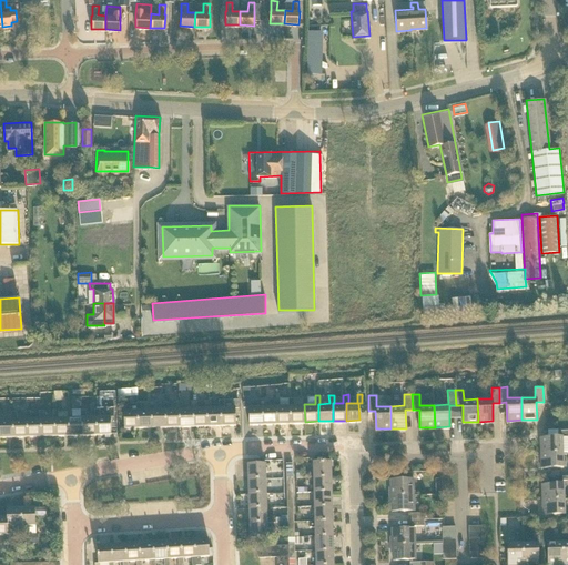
[(36,396),(26,396),(26,410),(30,410),(30,401),(36,401),(36,396)]
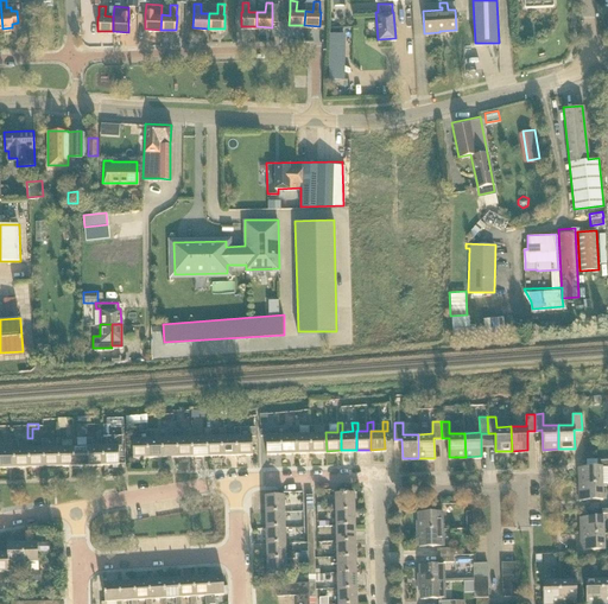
[(298,424),(296,425),(290,425),(290,433),(284,433),(282,433),(282,452),(297,452),(296,433),(298,433),(298,424)]
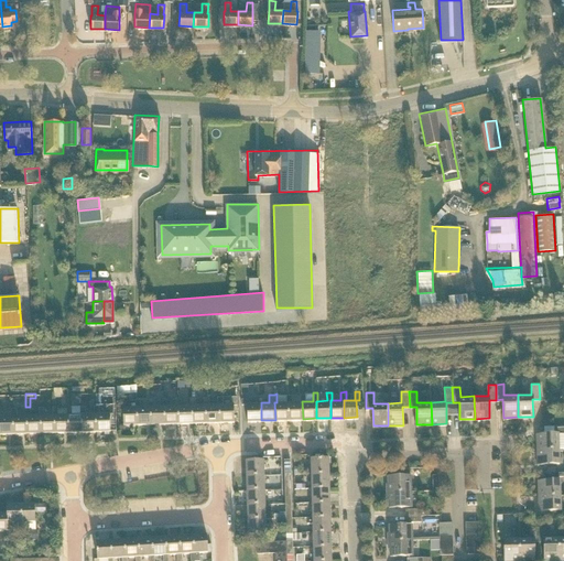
[(274,402),(275,420),(289,419),(289,401),(291,401),(291,394),(285,394),(285,402),(277,402),(274,402)]
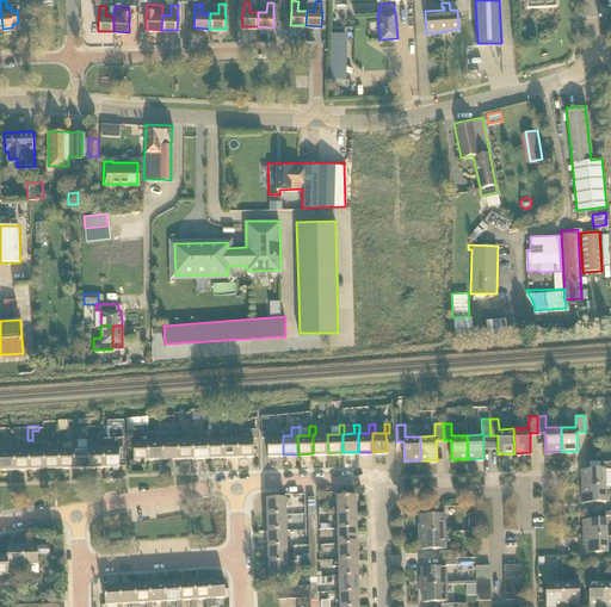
[(313,434),(313,453),(328,453),(327,434),(329,434),(329,426),(323,426),(323,434),(315,435),(315,434),(313,434)]
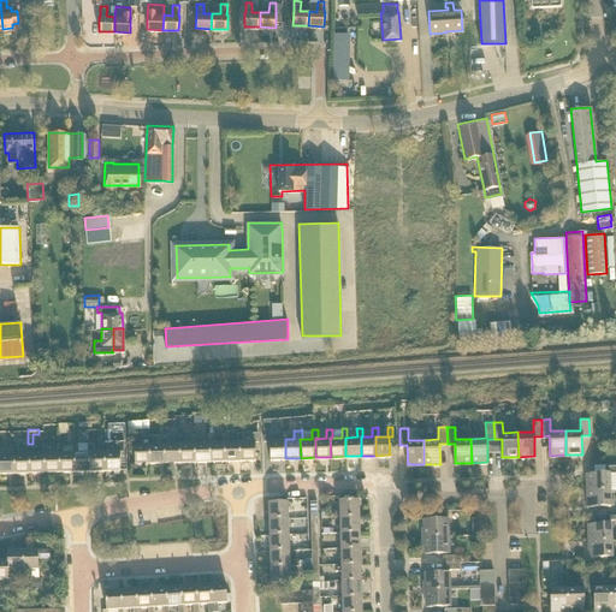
[(278,431),(278,440),(268,440),(268,458),(285,458),(285,439),(288,439),(286,431),(278,431)]
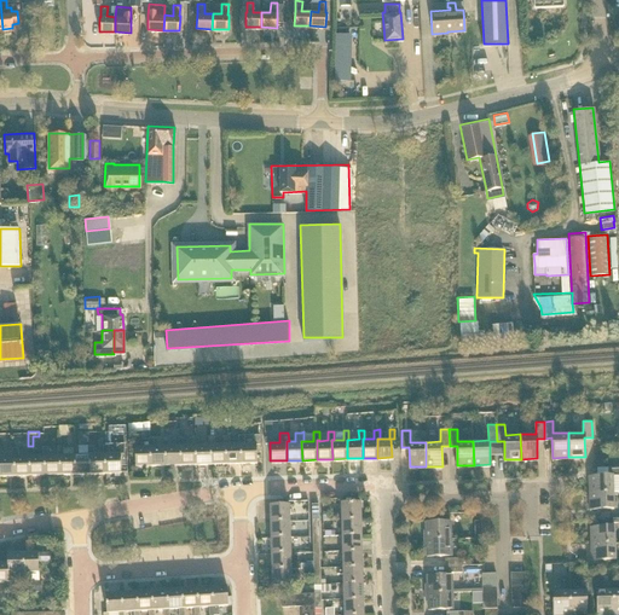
[(196,464),(212,463),(210,444),(213,444),(213,434),(207,435),(208,444),(198,444),(196,444),(196,464)]
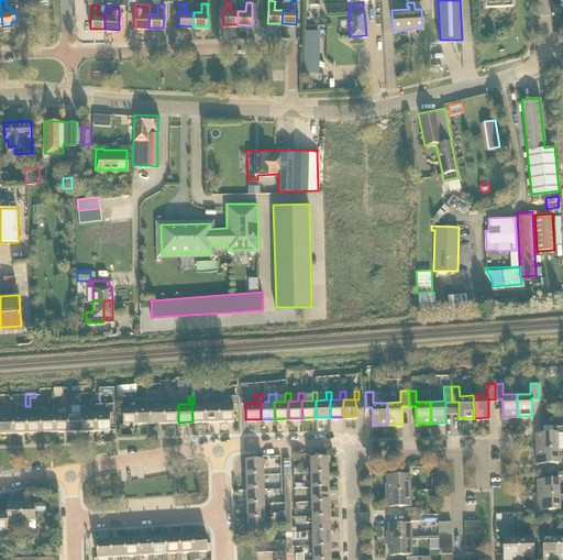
[(192,421),(206,421),(206,403),(208,403),(208,398),(208,395),(202,395),(202,404),(194,404),(191,404),(192,421)]
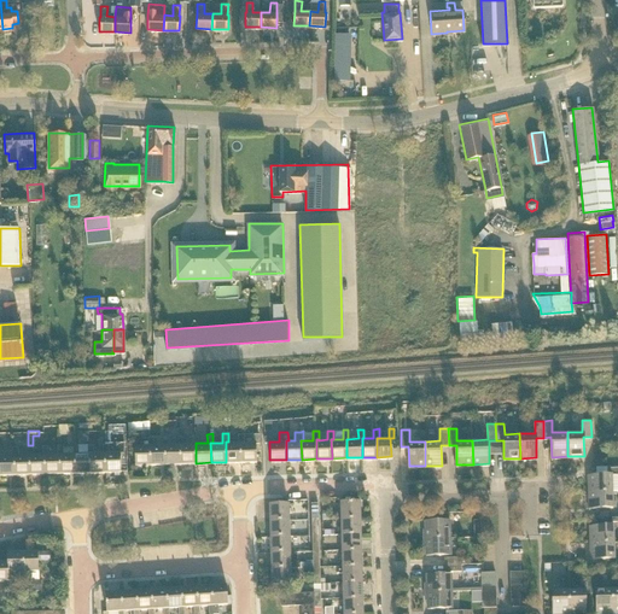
[(226,442),(226,462),(242,462),(240,442),(243,442),(243,433),(237,433),(237,437),(228,437),(228,442),(226,442)]
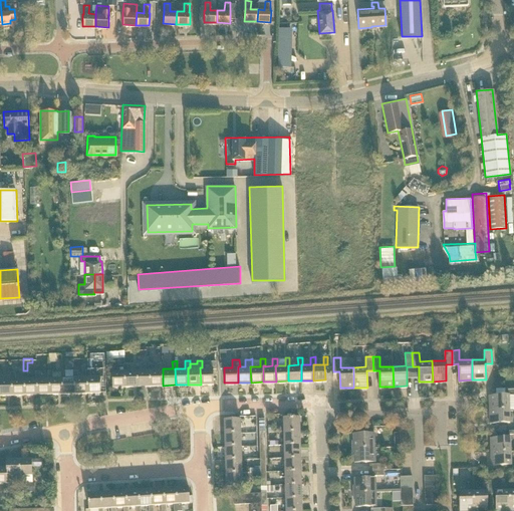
[(200,367),(201,385),(213,384),(212,368),(215,367),(215,360),(210,360),(210,367),(202,367),(200,367)]
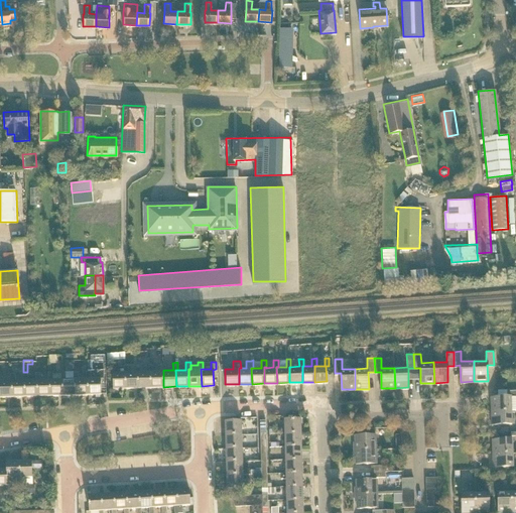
[(137,371),(137,387),(151,387),(150,371),(152,370),(152,363),(148,364),(148,371),(140,371),(137,371)]
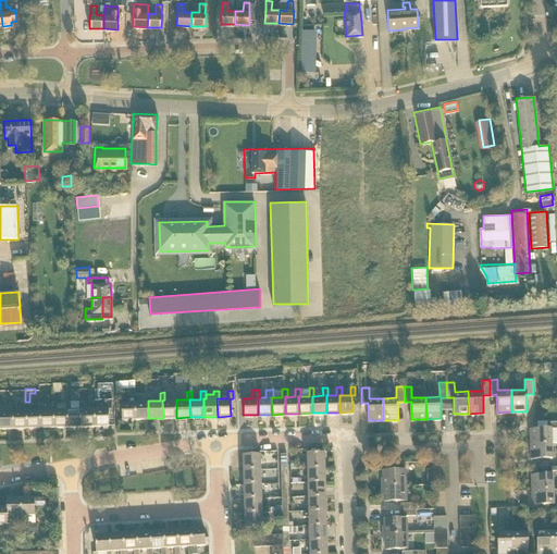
[(163,418),(176,418),(176,399),(178,399),(178,392),(173,392),(173,399),(164,401),(164,399),(162,401),(163,418)]
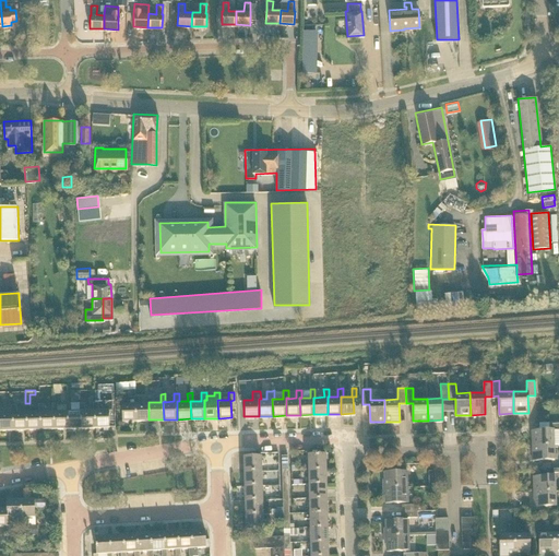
[(134,402),(138,402),(138,394),(133,394),(133,403),(120,403),(121,421),(134,421),(134,402)]
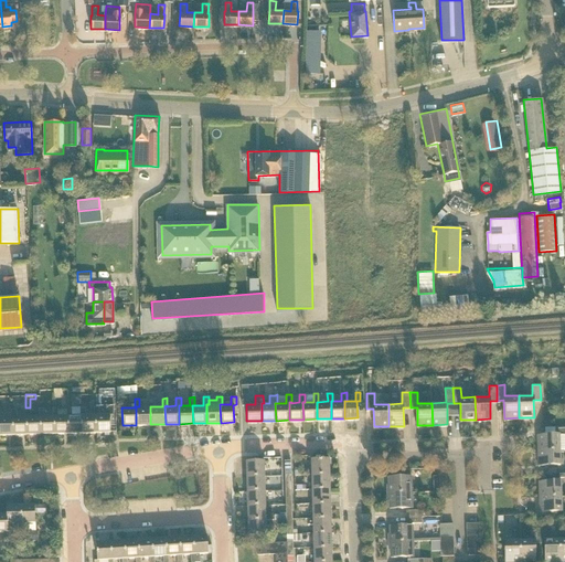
[(148,406),(139,406),(136,406),(136,425),(150,424),(150,406),(153,406),(153,399),(148,399),(148,406)]
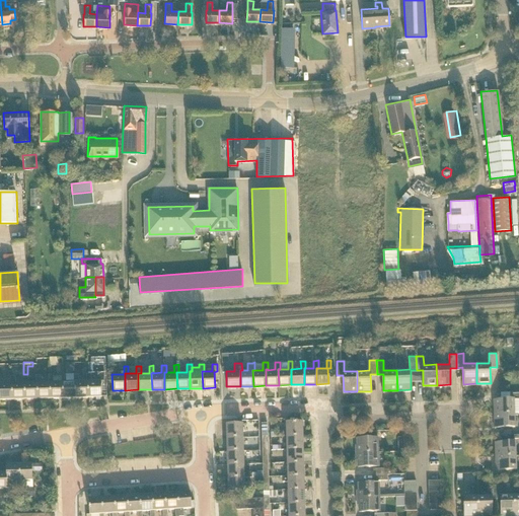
[(76,396),(88,395),(88,379),(90,379),(90,372),(85,372),(85,379),(78,380),(77,379),(75,380),(76,396)]
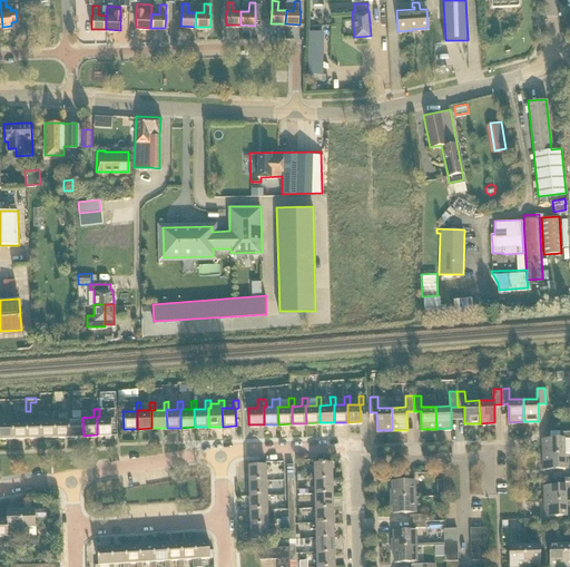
[(97,417),(97,434),(109,434),(109,418),(112,418),(112,409),(108,409),(108,417),(99,417),(97,417)]
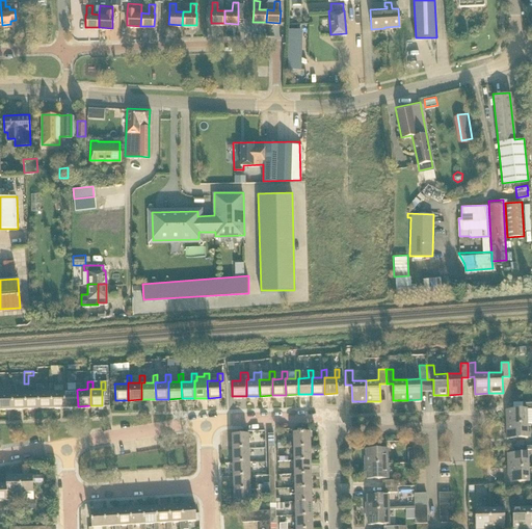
[(37,407),(51,406),(51,391),(53,390),(53,382),(49,384),(49,391),(41,391),(37,391),(37,407)]
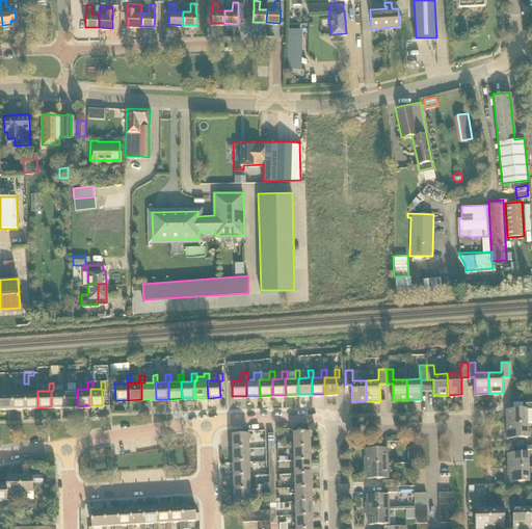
[(51,391),(51,406),(64,406),(64,390),(67,390),(67,382),(61,382),(61,390),(53,390),(51,391)]
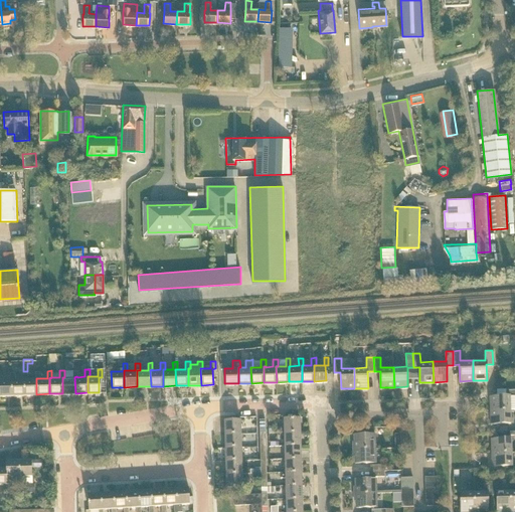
[(62,393),(75,393),(74,377),(76,376),(76,370),(72,370),(72,377),(64,377),(62,377),(62,393)]
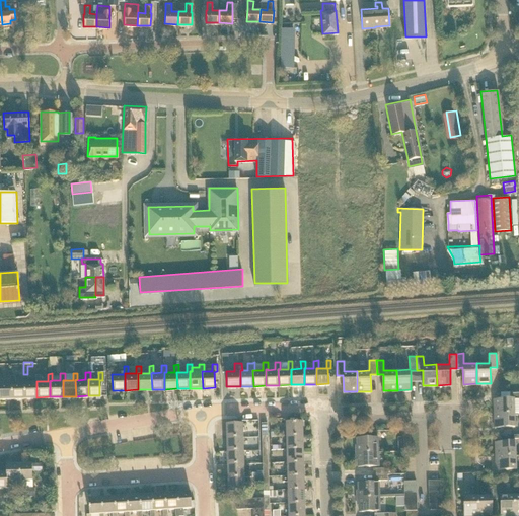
[(14,381),(14,379),(18,379),(18,374),(9,374),(9,382),(0,381),(0,397),(12,397),(12,381),(14,381)]
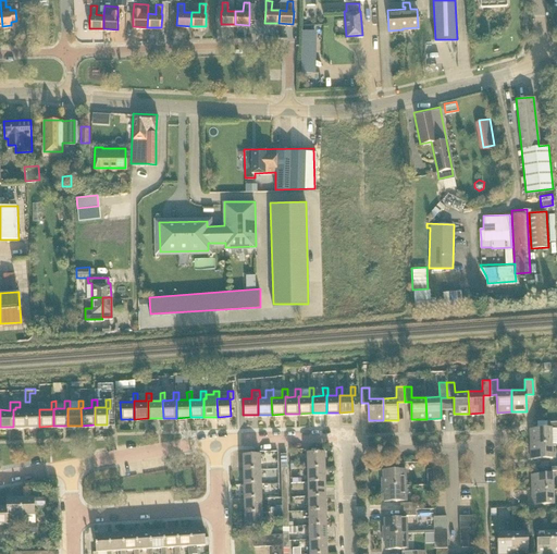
[(27,409),(29,409),(28,402),(24,402),(24,409),(15,410),(15,409),(13,409),(13,427),(27,427),(27,409)]
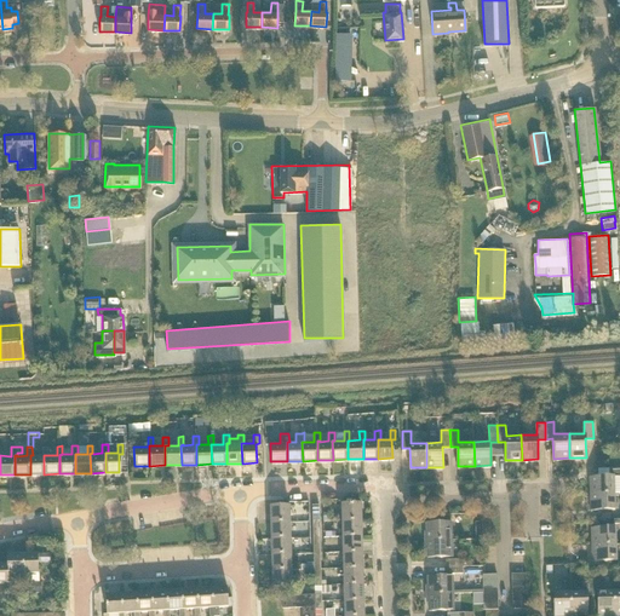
[(30,475),(44,475),(44,455),(47,455),(47,447),(41,447),(41,455),(33,455),(30,455),(30,475)]
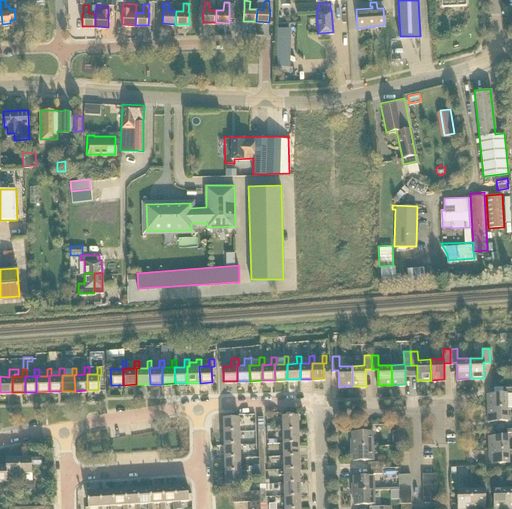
[(487,406),(507,406),(507,392),(511,392),(511,386),(503,386),(503,392),(486,393),(487,406)]
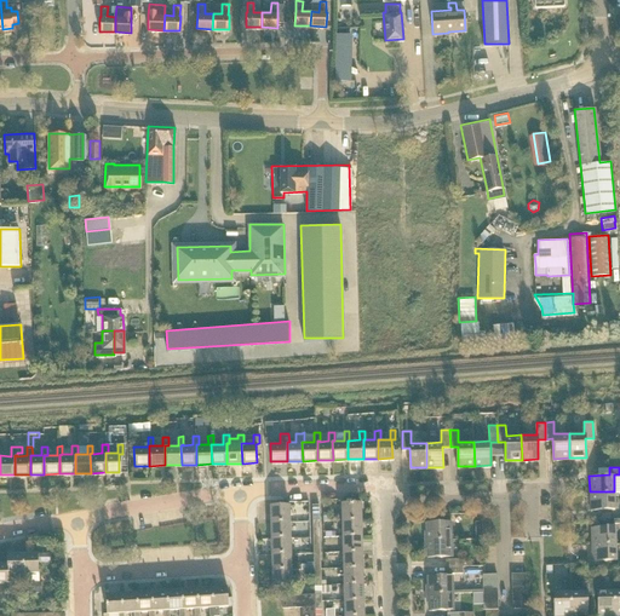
[(590,508),(615,507),(614,491),(590,491),(590,508)]
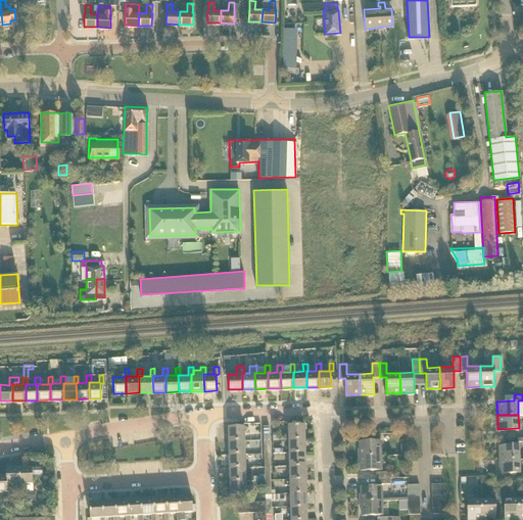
[(288,424),(288,437),(304,437),(304,423),(288,424)]
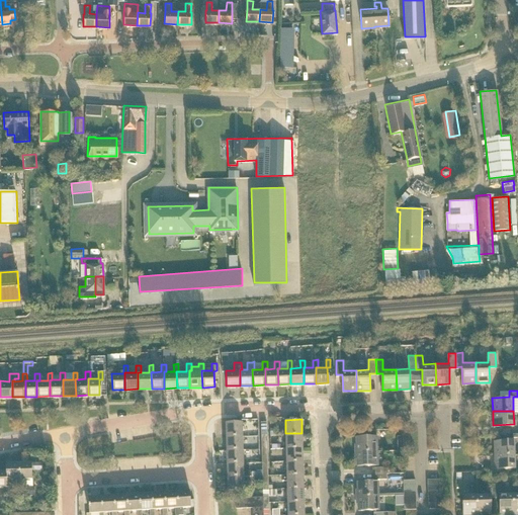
[(225,422),(226,435),(242,434),(242,421),(225,422)]
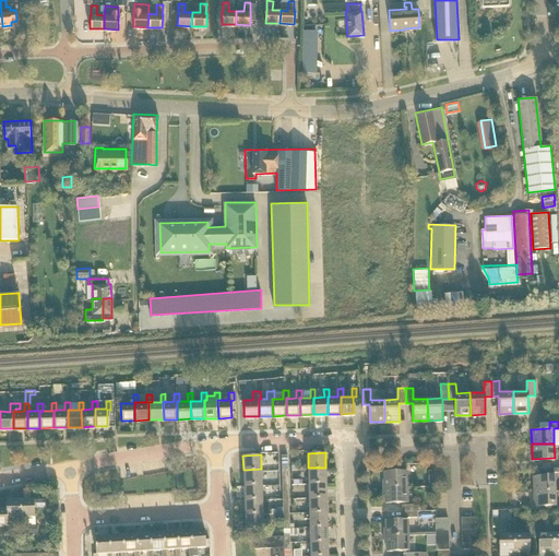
[(308,468),(309,482),(326,482),(325,468),(308,468)]
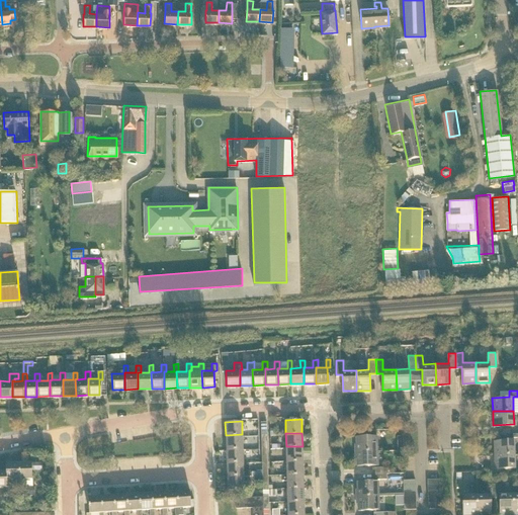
[(226,435),(226,448),(242,448),(242,434),(226,435)]
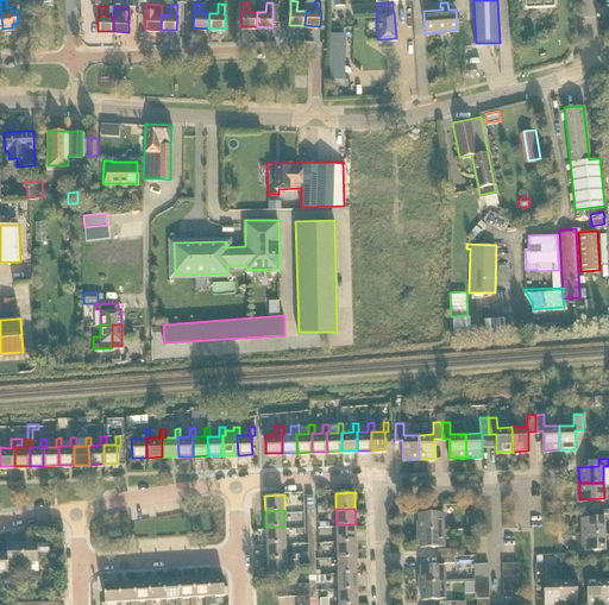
[(418,521),(418,529),(444,528),(444,511),(419,512),(420,521),(418,521)]
